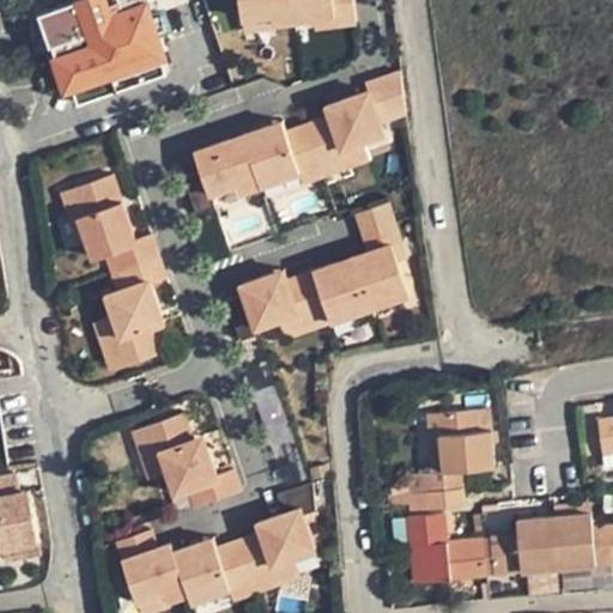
[(68,0),(43,10),(67,85),(73,83),(79,101),(165,71),(161,54),(164,53),(157,31),(152,17),(147,0),(68,0)]
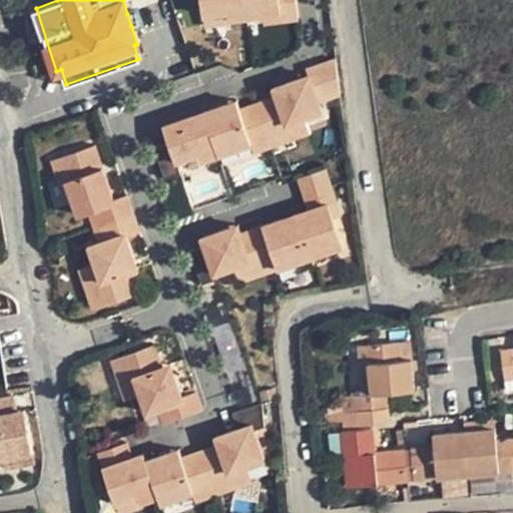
[(198,0),(200,13),(229,9),(230,17),(243,15),(241,0),(198,0)]
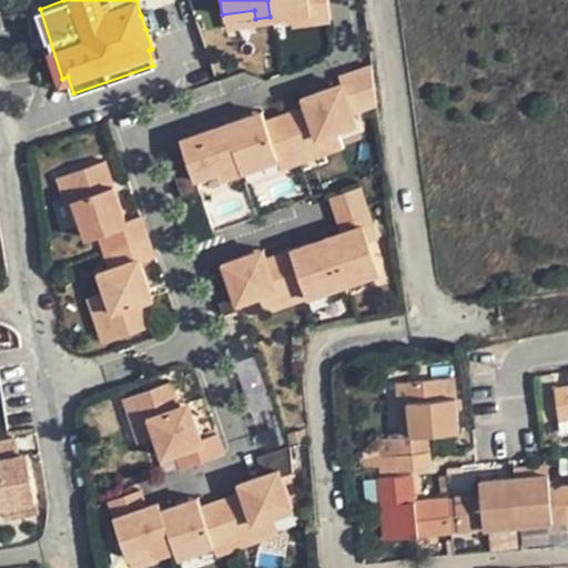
[(267,0),(270,17),(307,12),(308,22),(326,20),(323,0),(267,0)]
